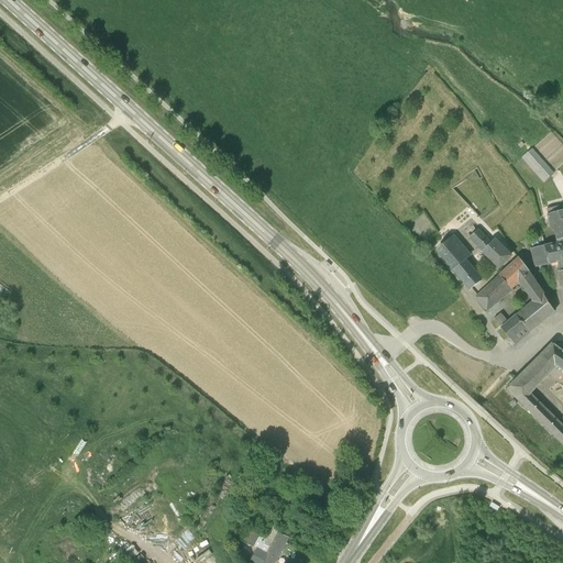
[(544,184),(555,174),(532,148),(521,157),(544,184)]
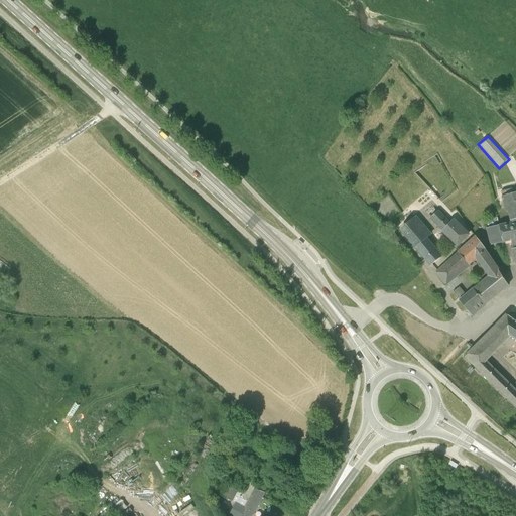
[(515,187),(509,189),(501,191),(502,199),(499,199),(501,208),(515,205),(515,204),(515,187)]
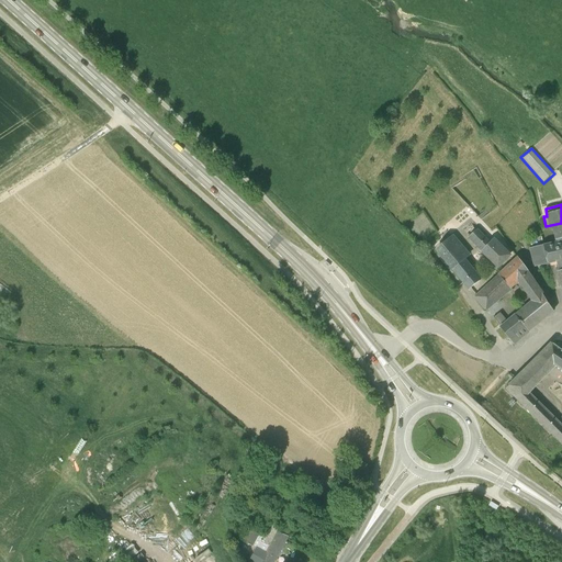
[(557,243),(561,242),(561,222),(561,223),(546,226),(546,227),(549,226),(550,231),(553,229),(557,242),(548,244),(549,245),(557,243)]
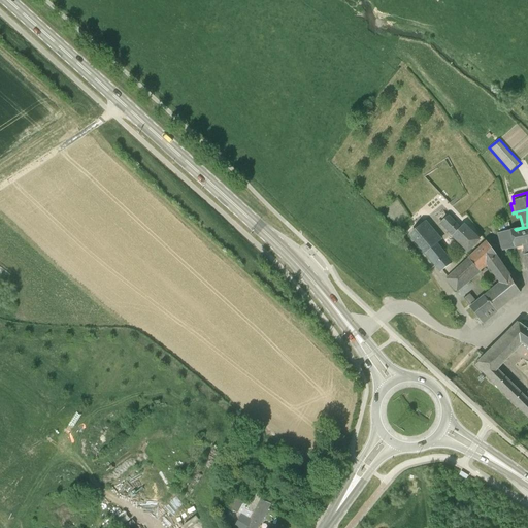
[(468,253),(481,239),(464,224),(460,228),(449,216),(439,224),(468,253)]
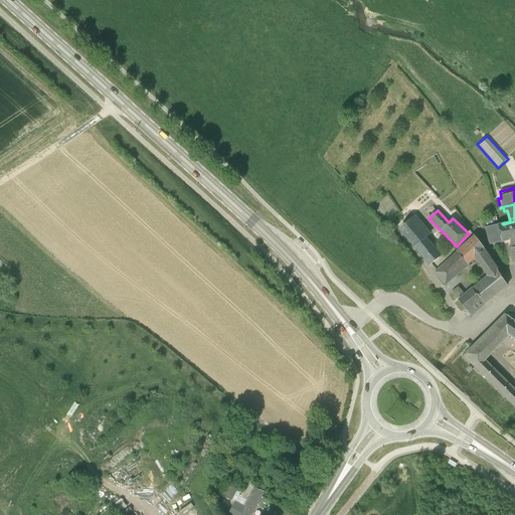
[(432,232),(416,214),(399,228),(418,251),(419,251),(426,260),(428,263),(431,265),(442,255),(427,236),(432,232)]
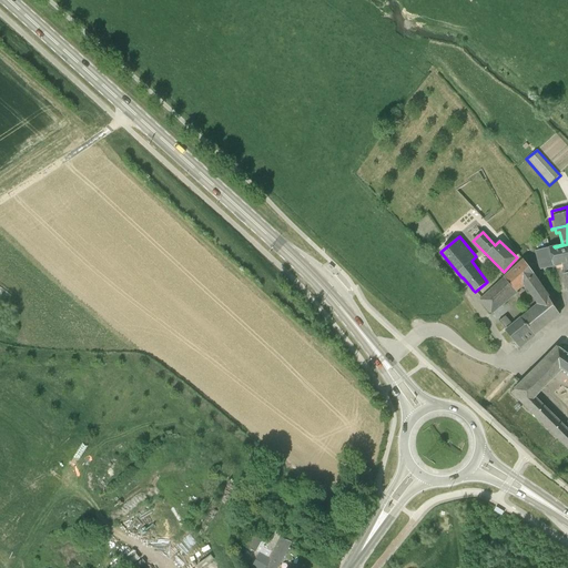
[(563,263),(567,261),(567,244),(563,245),(555,247),(559,264),(563,264),(563,263)]
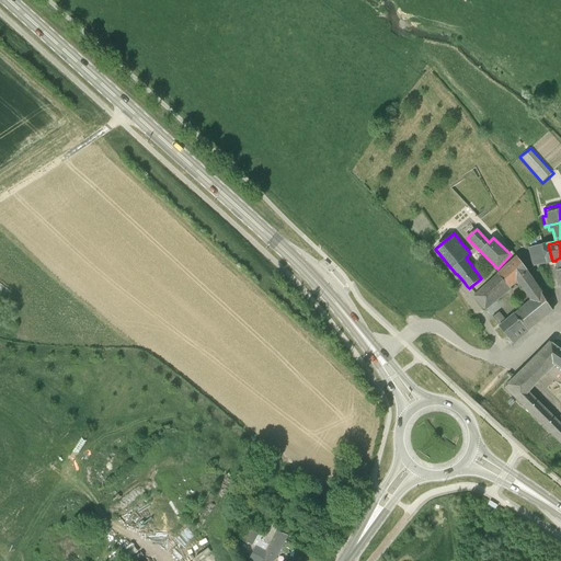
[(548,244),(547,243),(542,244),(529,248),(534,265),(552,261),(548,244)]
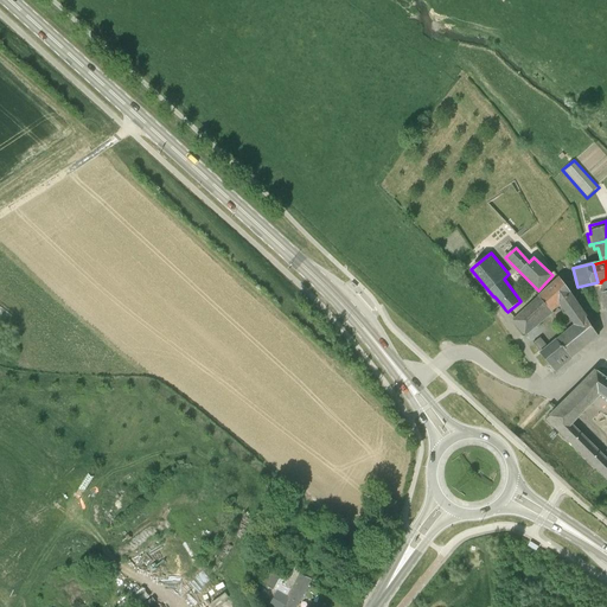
[(560,305),(574,325),(575,324),(575,325),(576,325),(581,333),(576,337),(583,344),(595,333),(561,281),(513,321),(525,336),(554,312),(553,311),(560,305)]
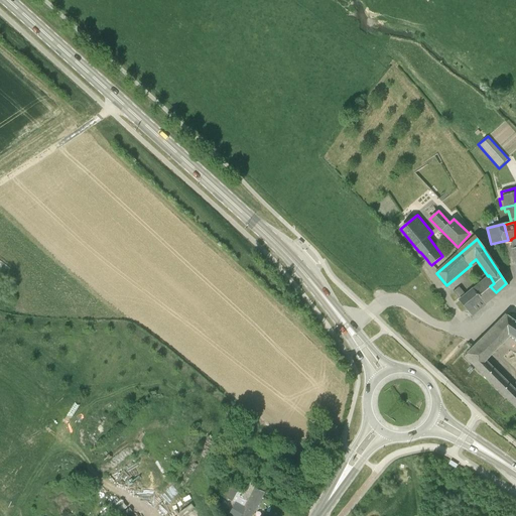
[(473,288),(485,303),(496,292),(490,286),(494,283),(490,276),(489,276),(489,275),(488,276),(473,288)]
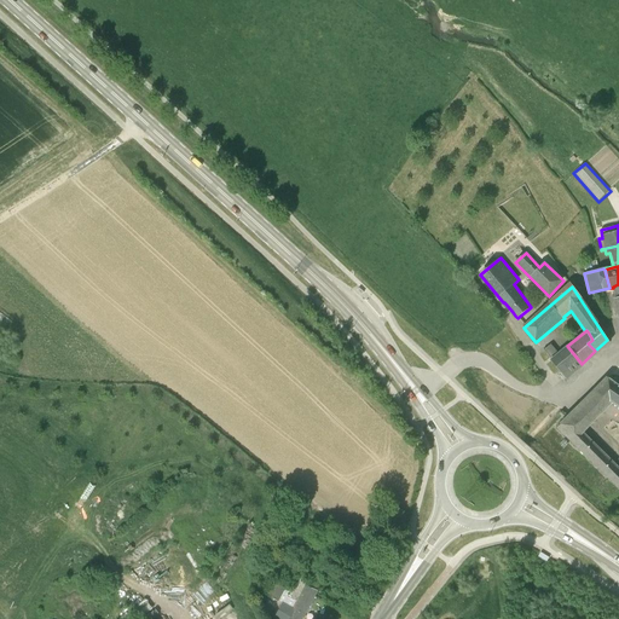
[(550,345),(544,350),(543,351),(567,379),(582,364),(567,346),(559,353),(550,345)]
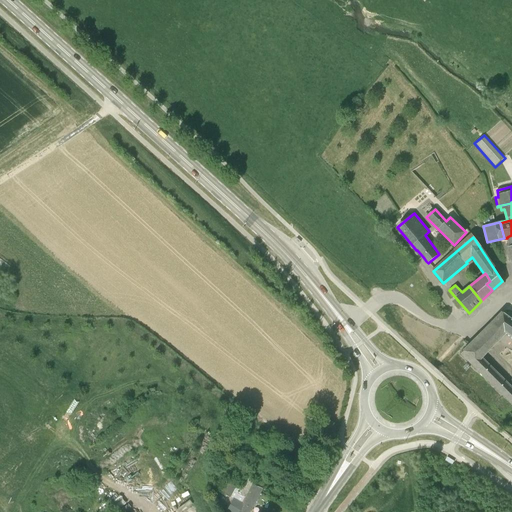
[(511,319),(502,312),(489,326),(489,325),(488,326),(482,333),(495,346),(506,334),(511,338),(511,319)]
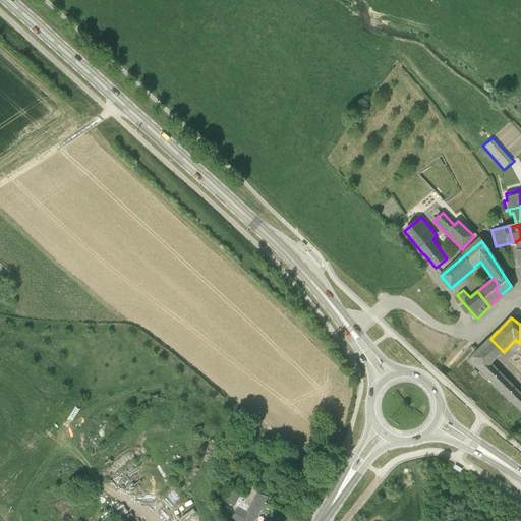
[(490,339),(478,351),(469,360),(520,411),(520,392),(493,364),(504,352),(490,339)]
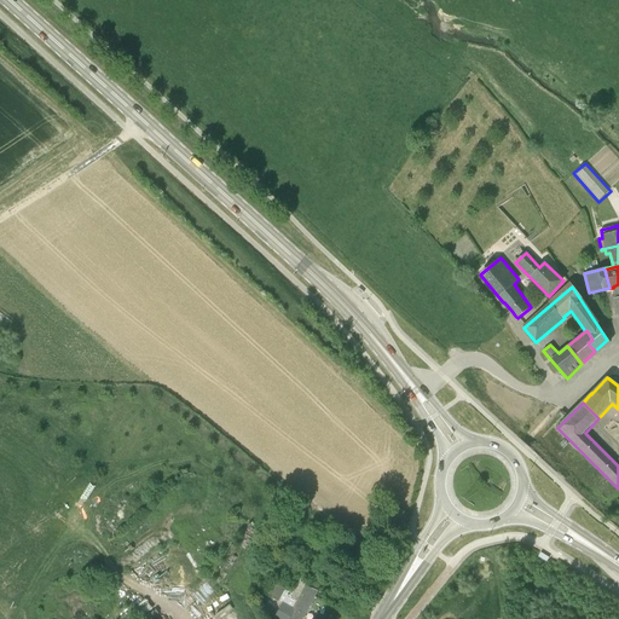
[(387,518),(397,524),(404,512),(394,505),(387,518)]
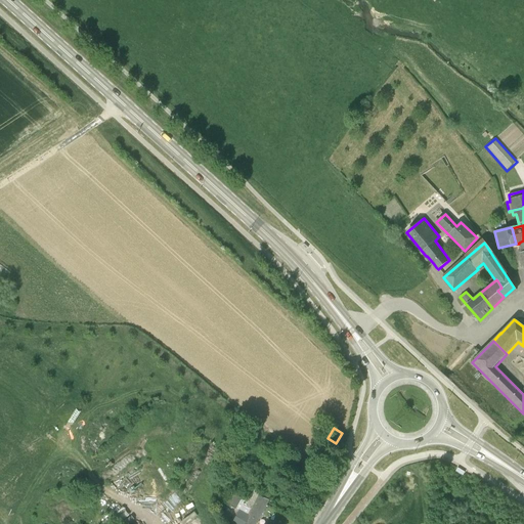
[(210,484),(212,485),(222,490),(228,478),(217,472),(210,484)]
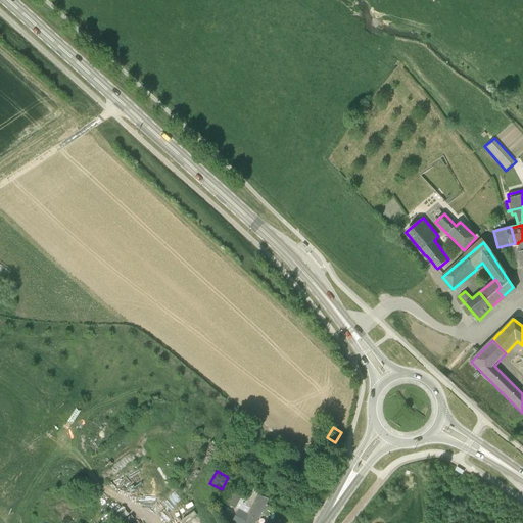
[(262,489),(251,484),(245,497),(230,489),(224,502),(242,511),(242,512),(248,515),(256,500),(266,505),(271,494),(262,489)]
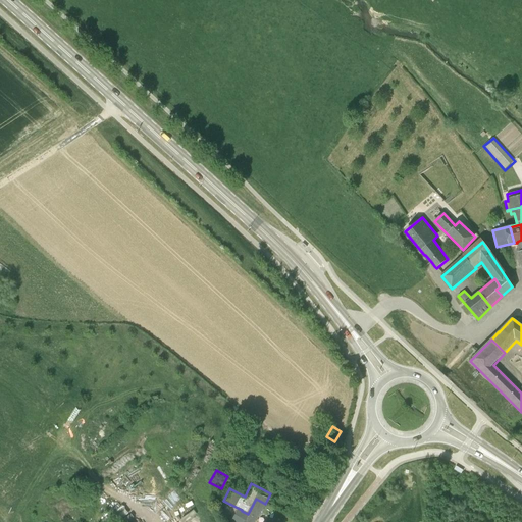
[(255,521),(265,504),(256,499),(248,514),(242,511),(239,517),(242,519),(241,521),(255,521)]
